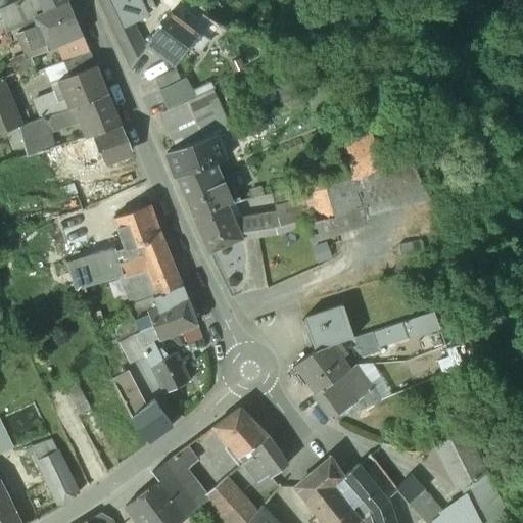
[(47,49),(79,35),(73,20),(63,0),(58,0),(41,9),(31,15),(36,28),(25,33),(33,52),(46,46),(47,49)]
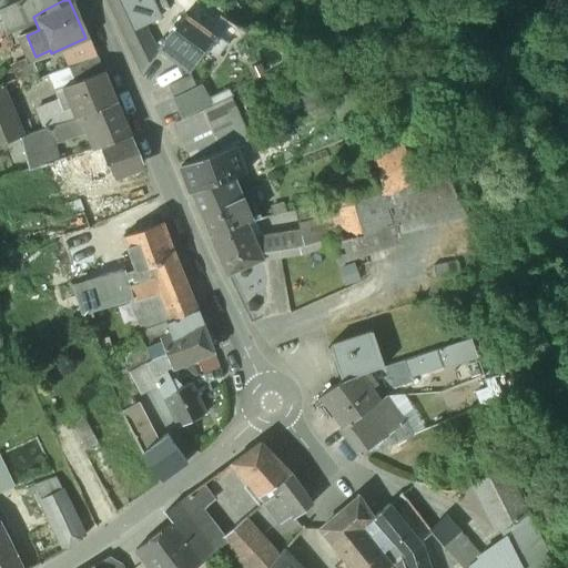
[(40,0),(27,0),(27,1),(33,17),(44,10),(40,0)]
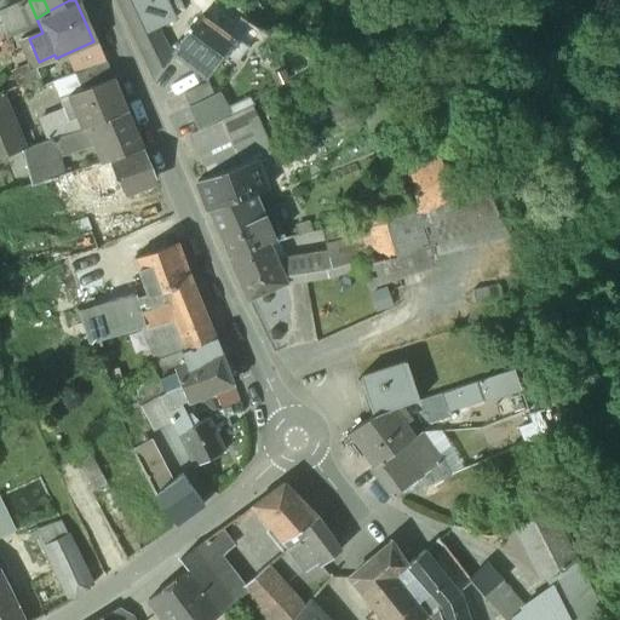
[(44,0),(49,11),(69,0),(44,0)]
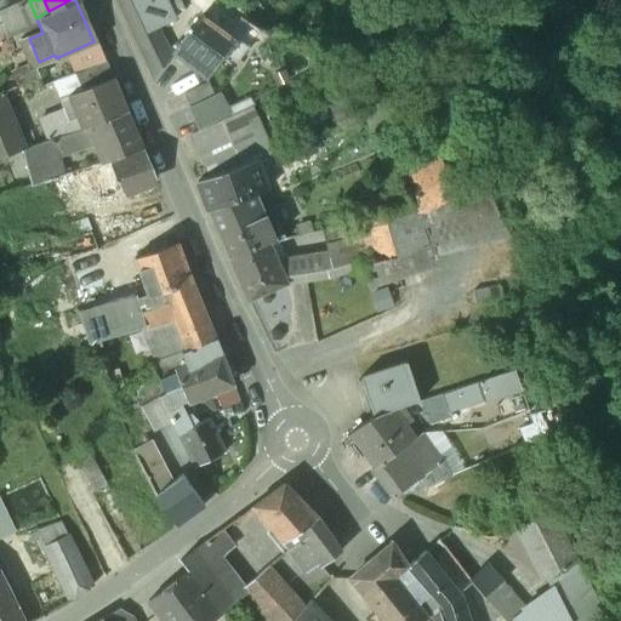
[(167,0),(117,0),(143,58),(153,81),(171,56),(160,27),(176,21),(167,0)]
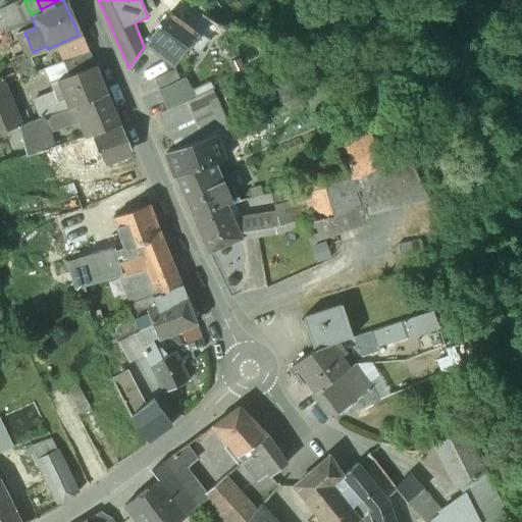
[(184,0),(179,0),(146,45),(173,65),(177,59),(179,61),(199,34),(195,31),(206,16),(184,0)]
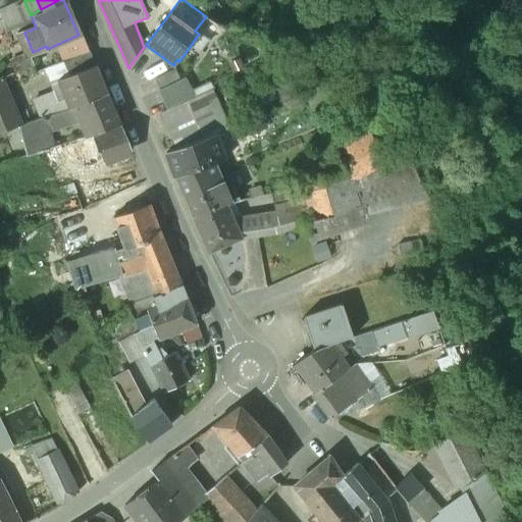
[(147,0),(163,13),(175,0),(147,0)]
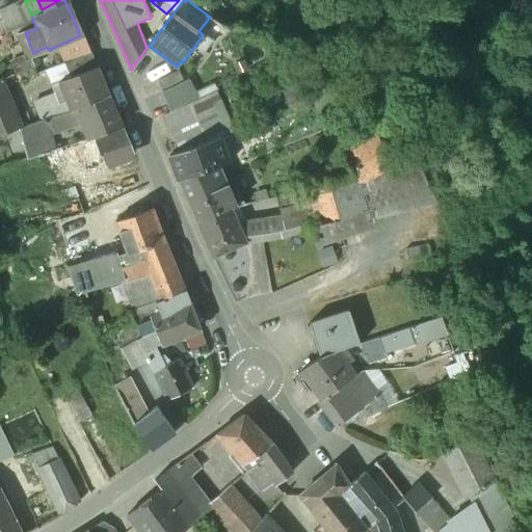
[(0,14),(7,28),(31,16),(25,1),(0,14)]
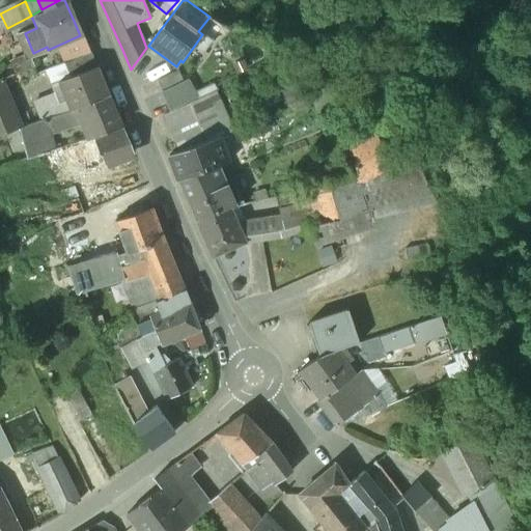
[(26,59),(48,50),(47,47),(33,53),(25,33),(16,36),(25,56),(26,59)]
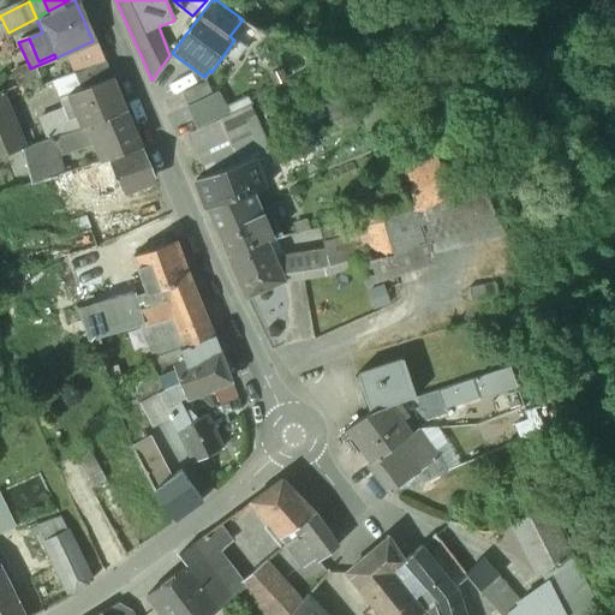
[(58,73),(64,87),(107,70),(102,60),(99,53),(58,73)]
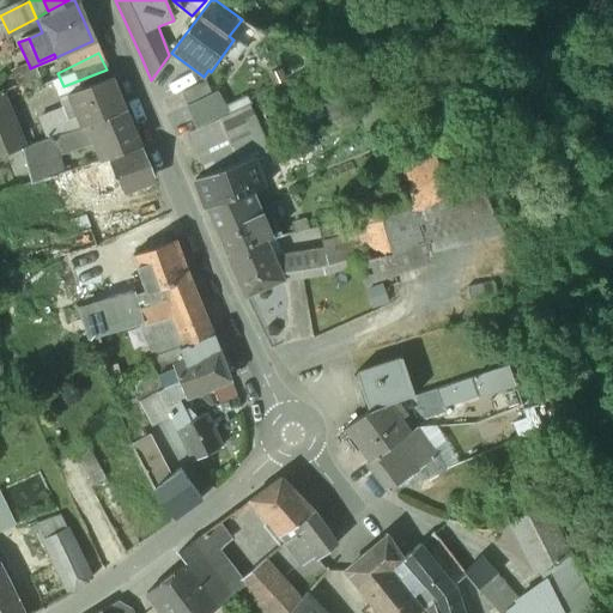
[(30,68),(29,65),(11,72),(17,85),(34,78),(30,68)]
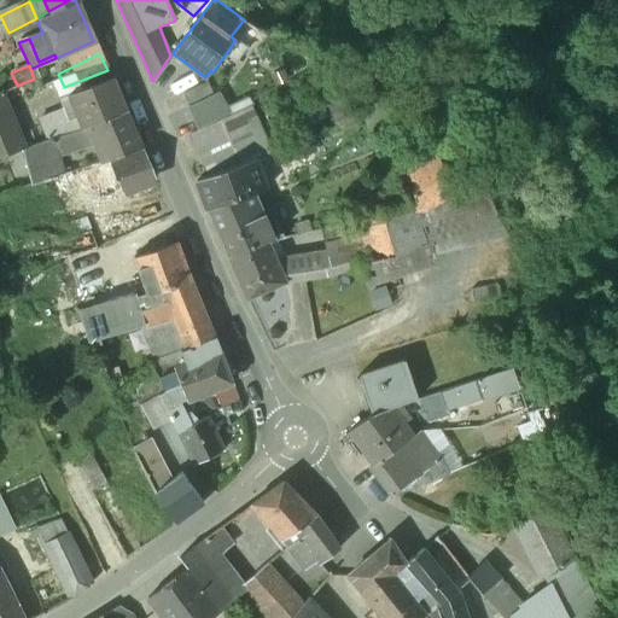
[(73,106),(82,132),(94,127),(85,100),(100,95),(116,86),(108,70),(64,87),(73,106)]
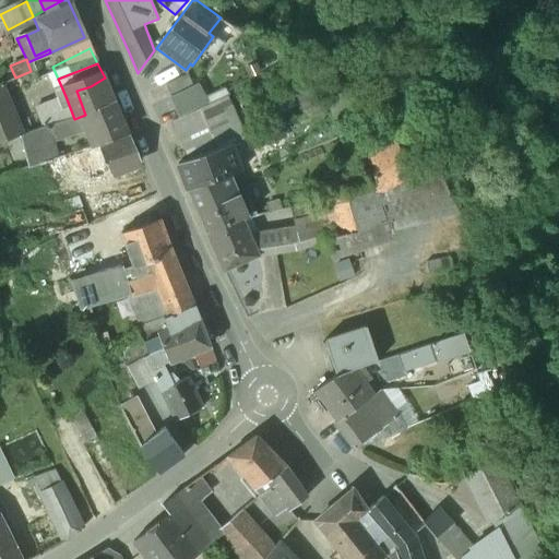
[(166,85),(171,96),(193,85),(188,75),(166,85)]
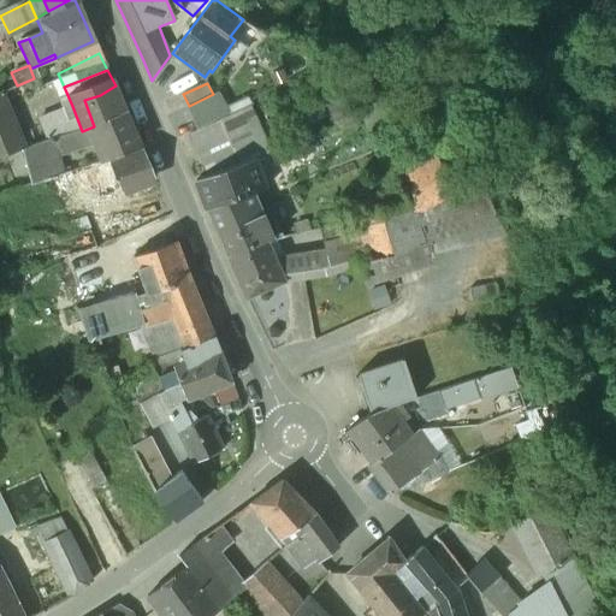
[(126,112),(116,86),(100,95),(84,100),(94,126),(126,112)]
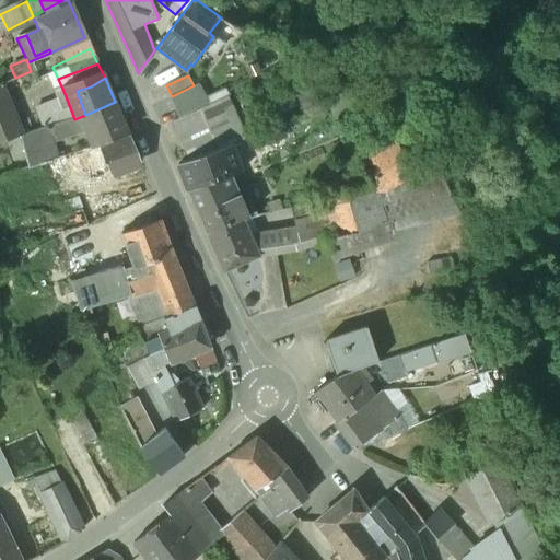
[(0,150),(23,141),(27,139),(4,84),(0,85),(0,150)]
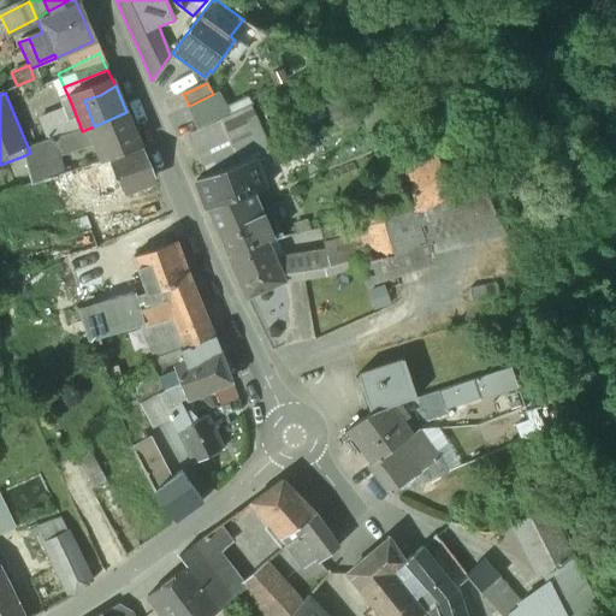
[(189,106),(187,107),(196,129),(227,112),(217,93),(213,94),(189,106)]
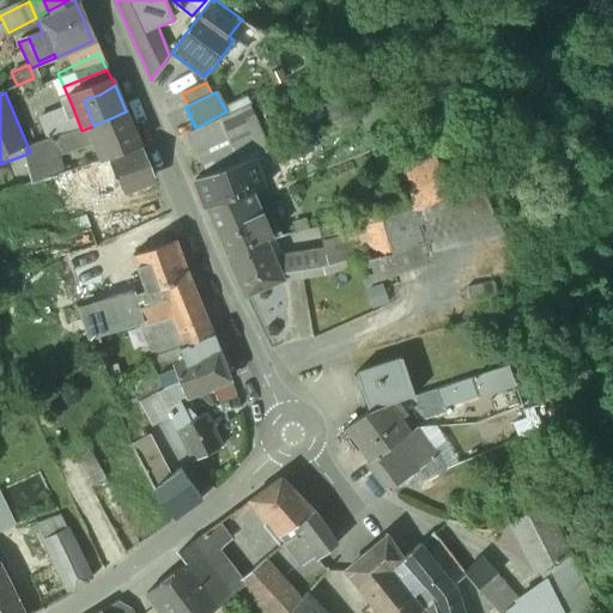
[(47,145),(82,131),(72,105),(38,119),(47,145)]
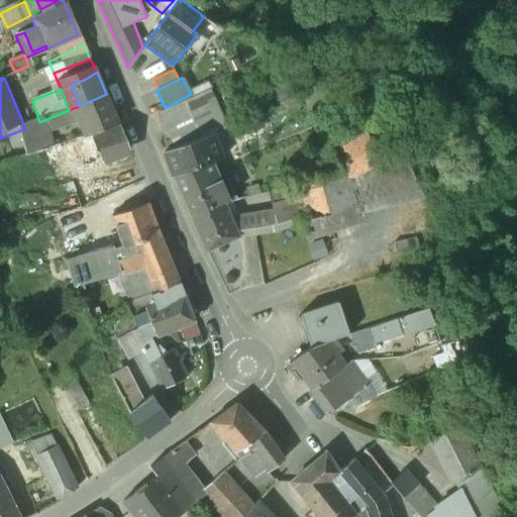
[(69,110),(39,122),(44,135),(52,132),(78,122),(91,117),(97,132),(118,123),(106,94),(79,106),(69,110)]
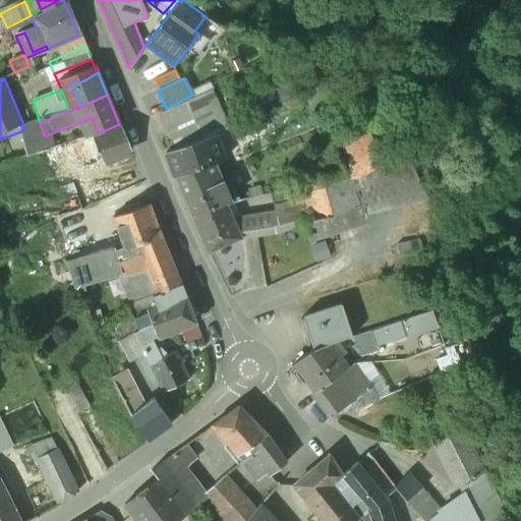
[(185,101),(159,113),(175,148),(210,135),(228,128),(216,99),(190,111),(185,101)]
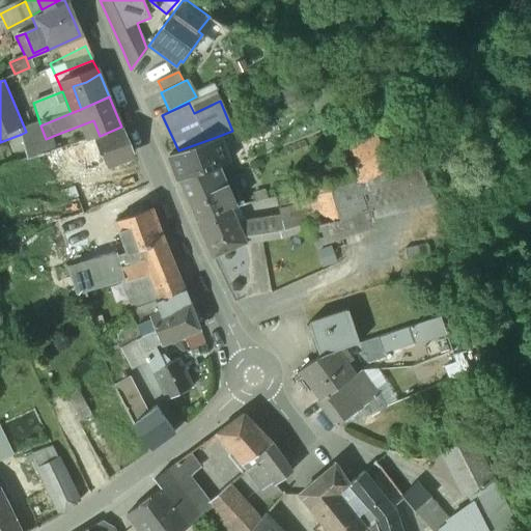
[(369,118),(391,159),(406,148),(384,110),(369,118)]
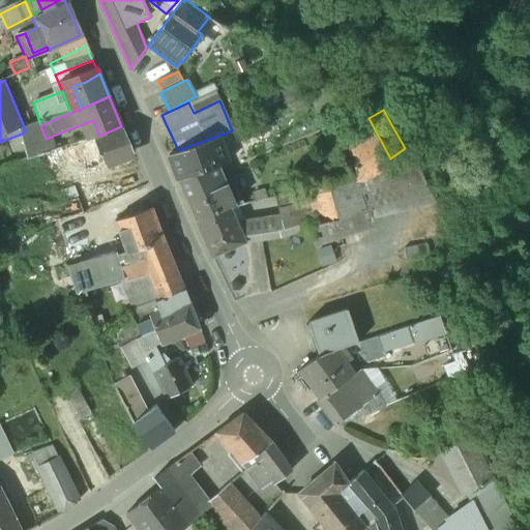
[(354,180),(363,181),(393,165),(390,158),(369,118),(366,114),(330,136),(351,174),(354,180)]
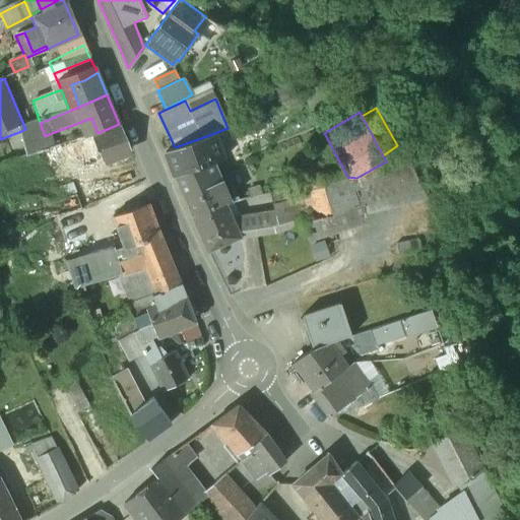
[(84,137),(98,133),(91,118),(78,123),(84,137)]
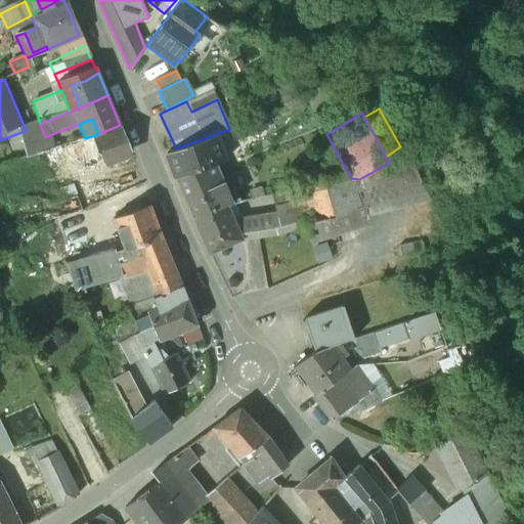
[(32,157),(55,148),(52,134),(45,137),(40,124),(26,130),(22,132),(28,159),(32,157)]
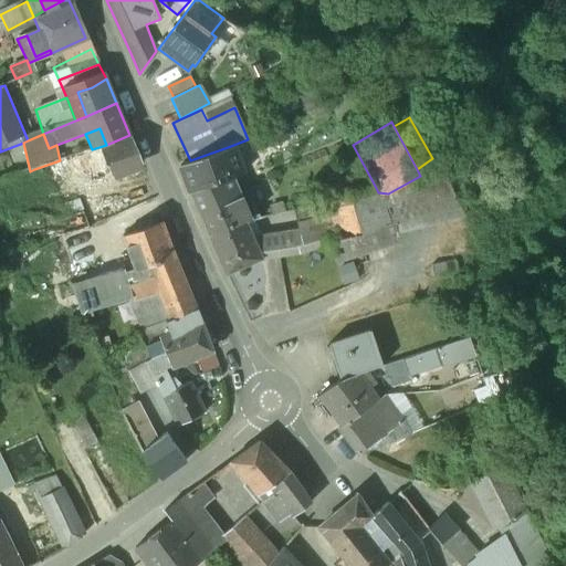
[(130,138),(101,149),(112,176),(113,176),(142,164),(130,138)]
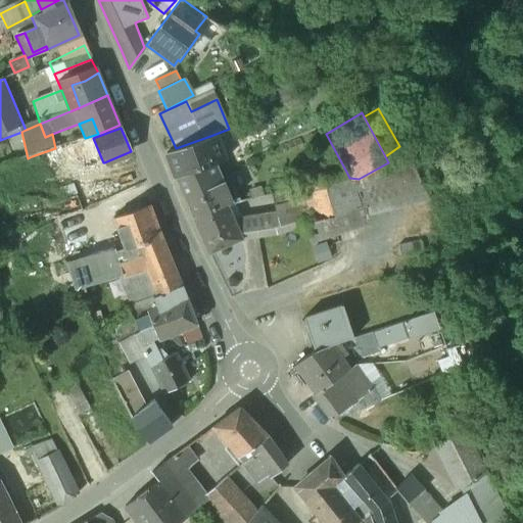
[(346,172),(326,134),(323,136),(335,175),(346,172)]
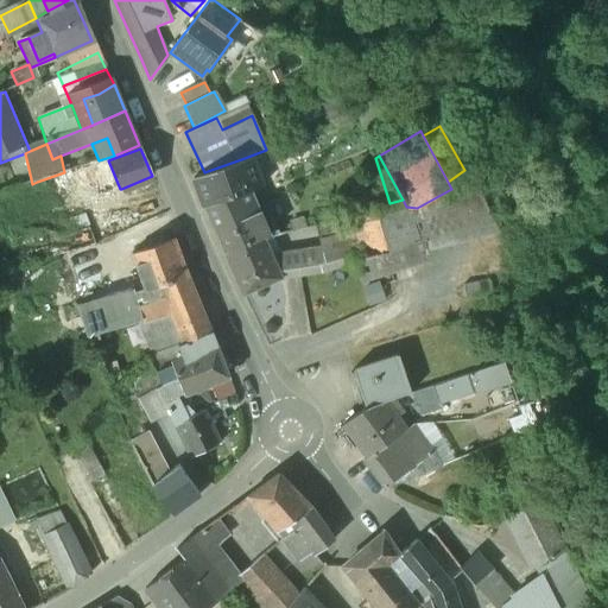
[(252,175),(245,158),(204,172),(190,178),(202,206),(251,188),(259,185),(254,173),(252,175)]
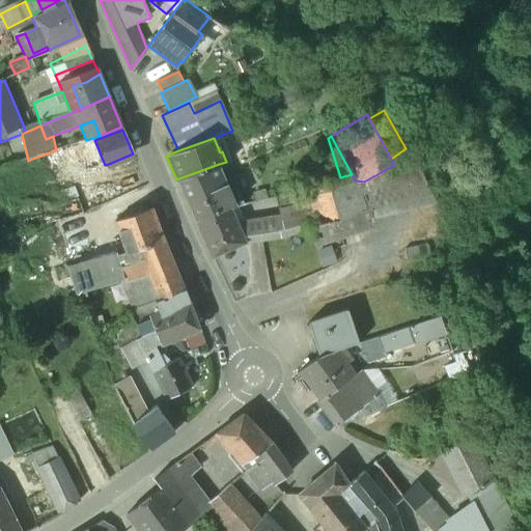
[(94,140),(61,152),(70,172),(73,179),(105,165),(94,140)]
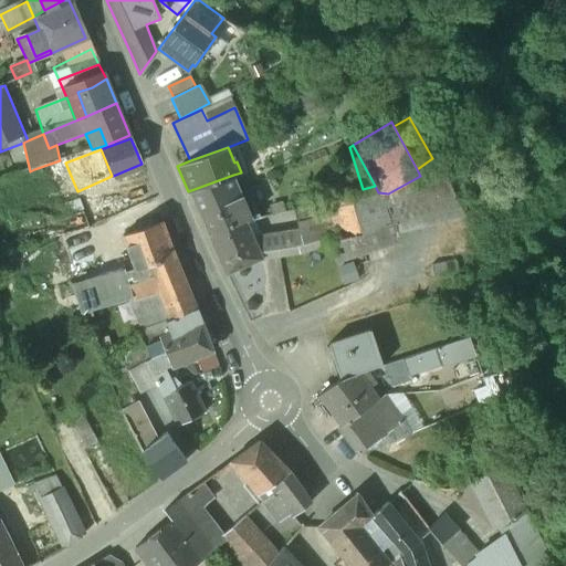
[(432,158),(417,169),(420,176),(437,167),(432,158)]
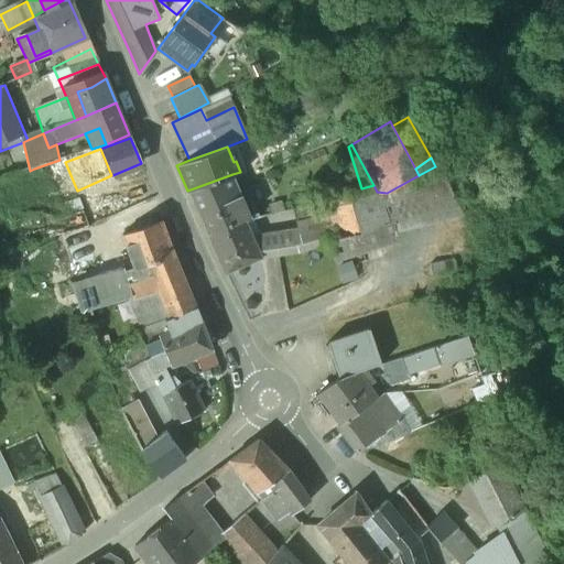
[(61,187),(74,183),(65,162),(64,159),(60,160),(34,169),(38,177),(44,175),(47,187),(60,184),(61,187)]
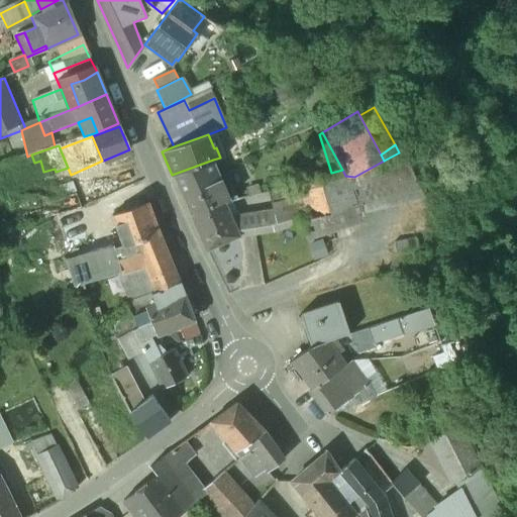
[(384,161),(354,177),(364,204),(362,205),(364,213),(424,195),(399,152),(384,161)]
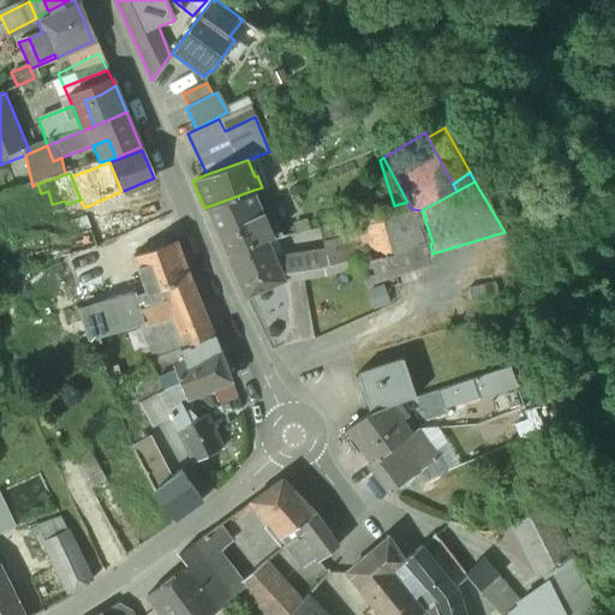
[(275,238),(254,190),(204,208),(225,254),(249,246),(266,239),(267,240),(275,238)]
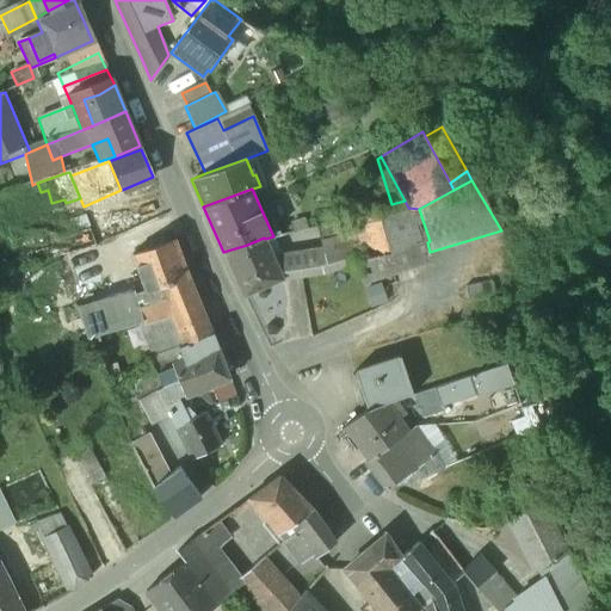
[(405,201),(392,204),(405,247),(405,248),(427,242),(430,241),(419,209),(408,208),(405,201)]
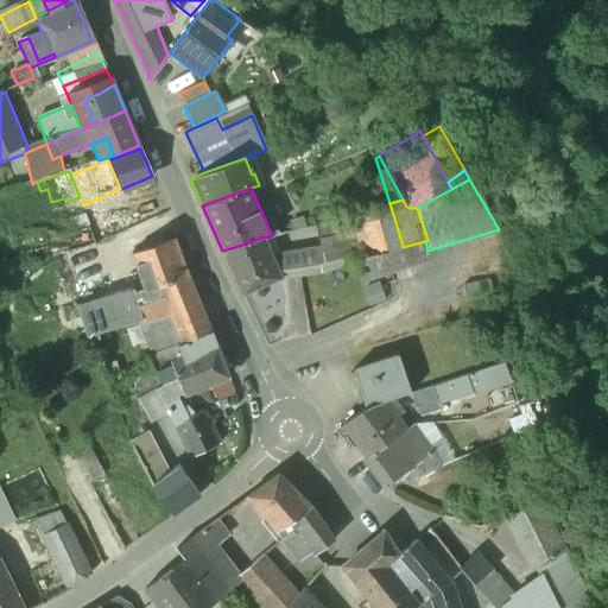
[(359,214),(350,215),(355,229),(360,242),(366,258),(372,255),(381,253),(403,246),(390,203),(359,214)]
